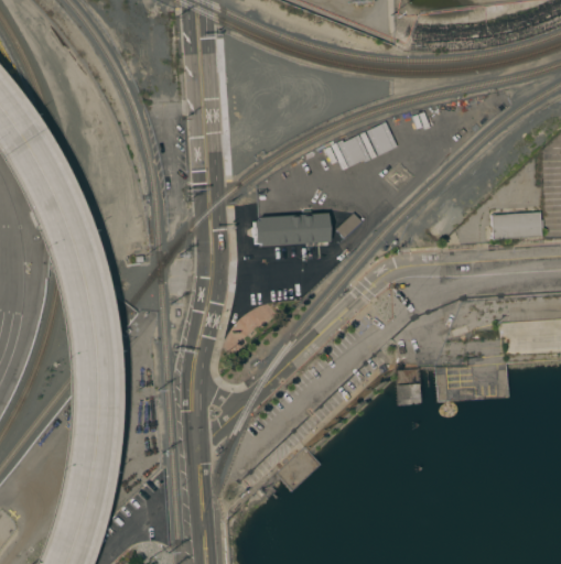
[(368,128),(376,155),(399,148),(390,121),(368,128)]
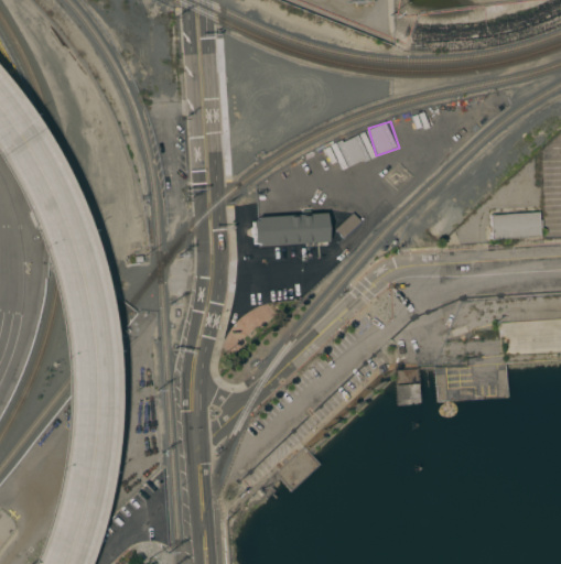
[(369,159),(359,134),(338,143),(348,167),(369,159)]
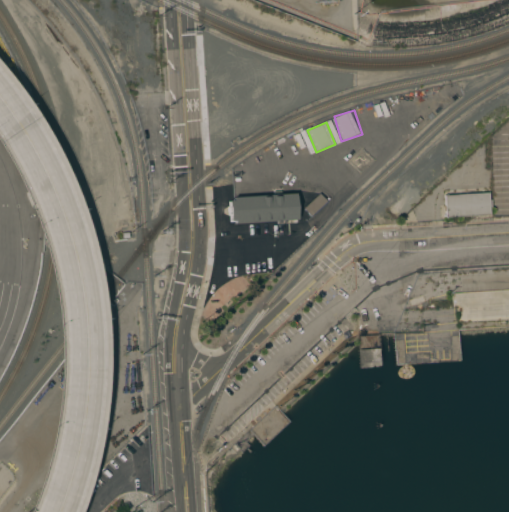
[(448,210),(446,211),(446,206),(448,206),(447,192),(452,191),(452,189),(489,186),(490,192),(491,192),(491,199),(493,199),(494,207),(492,207),(492,214),(448,217),(448,210)]
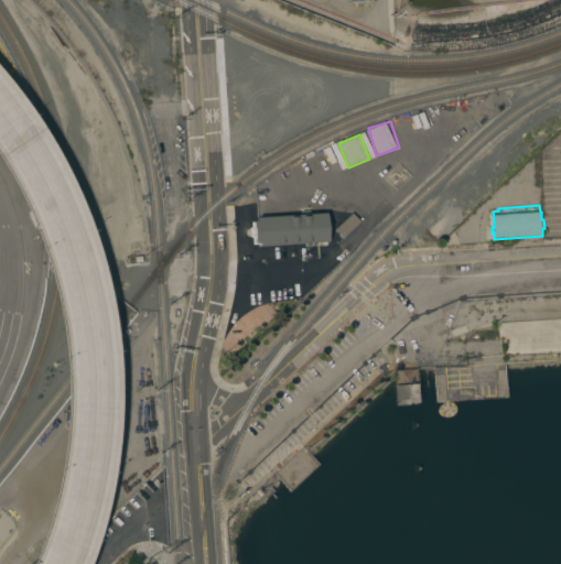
[(354,210),(364,221),(347,238),(336,228),(354,210)]
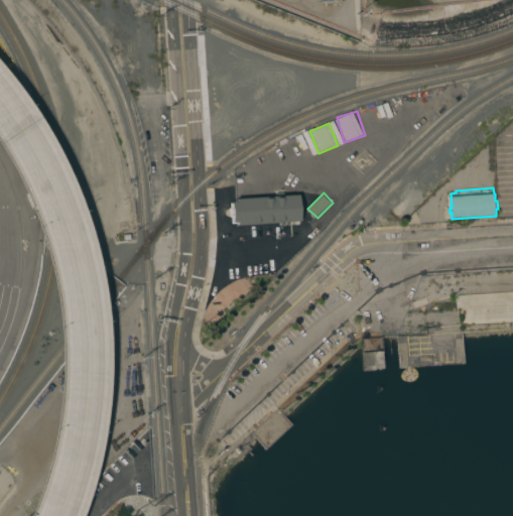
[(300,195),(302,221),(239,225),(239,222),(234,222),(233,202),(237,202),(237,199),(300,195)]
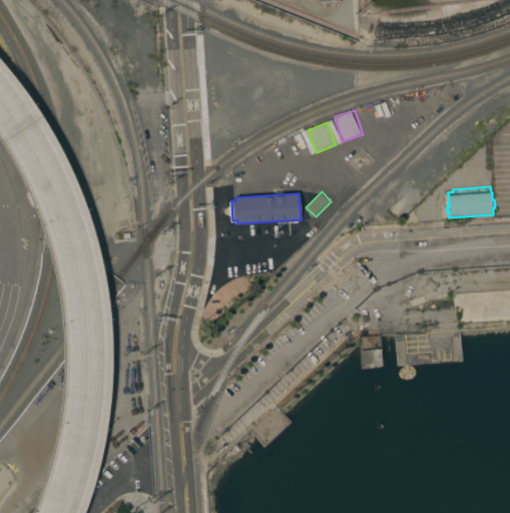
[(382,349),(383,366),(380,366),(380,367),(363,368),(361,350),(382,349)]
